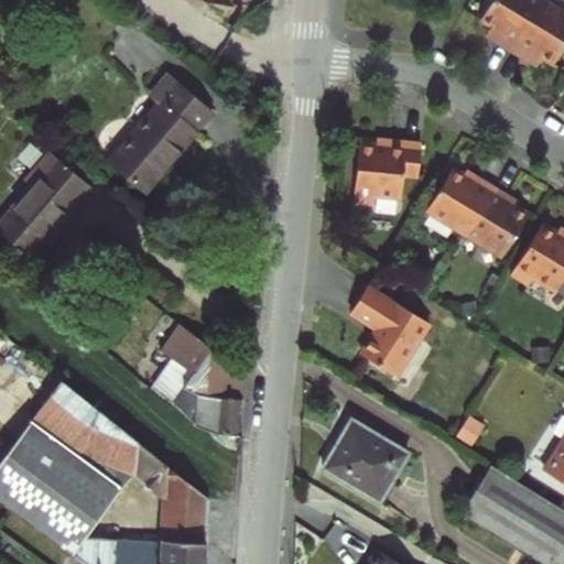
[(502,41),(518,50),(548,0),(497,0),(486,19),(498,25),(508,32),(502,41)]
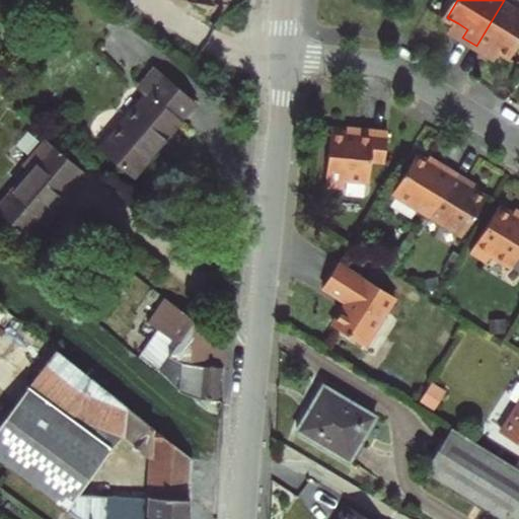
[(518,7),(506,0),(504,0),(476,46),(491,54),(495,47),(504,52),(515,59),(518,51),(518,7)]
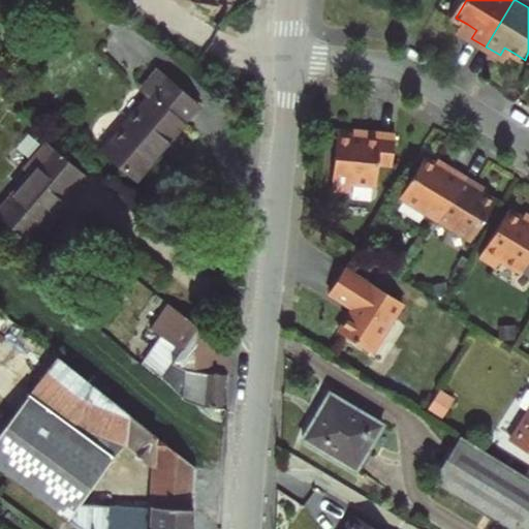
[(467,24),(462,32),(471,38),(476,30),(467,24)]
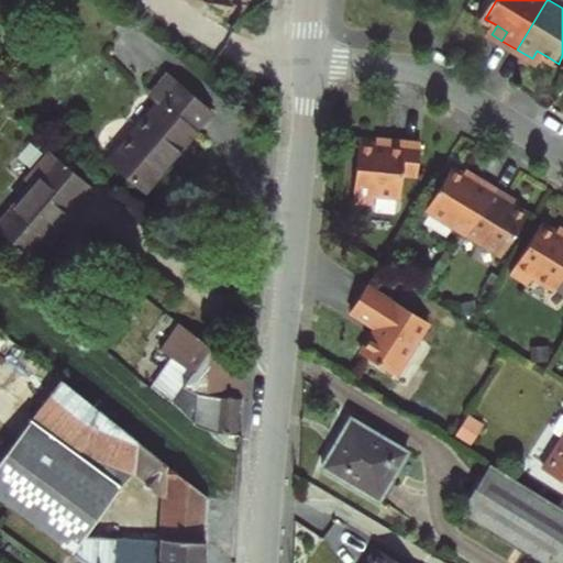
[(537,51),(532,58),(542,65),(547,56),(537,51)]
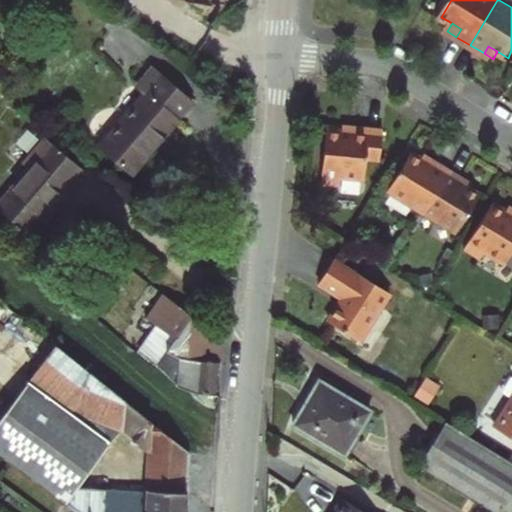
[(193,104),(155,70),(138,89),(147,96),(102,148),(132,174),(193,104)]
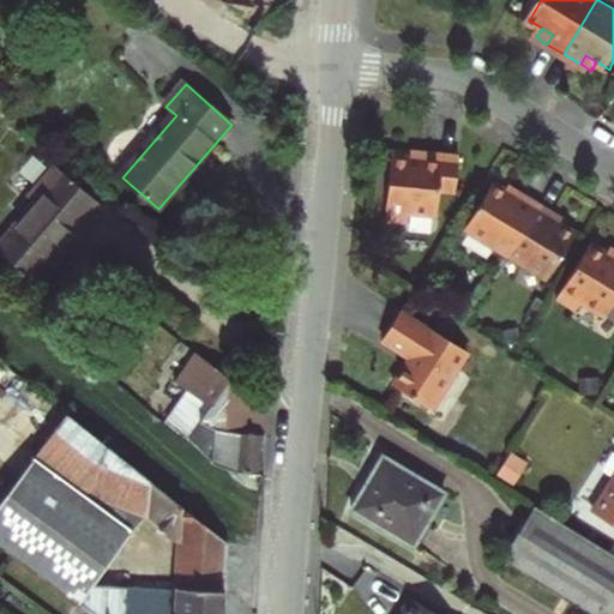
[(428,156),(396,152),(389,217),(411,220),(413,211),(441,215),(444,188),(461,191),(464,155),(429,150),(428,156)]
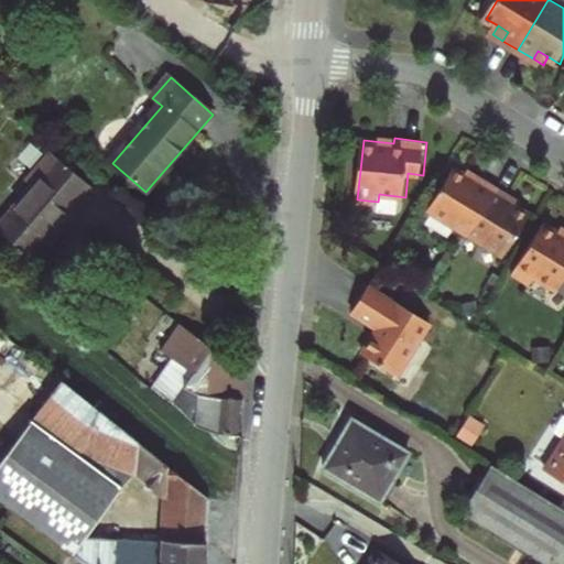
[(47,248),(91,195),(96,190),(52,153),(26,183),(33,187),(0,226),(0,231),(29,256),(40,241),(47,248)]
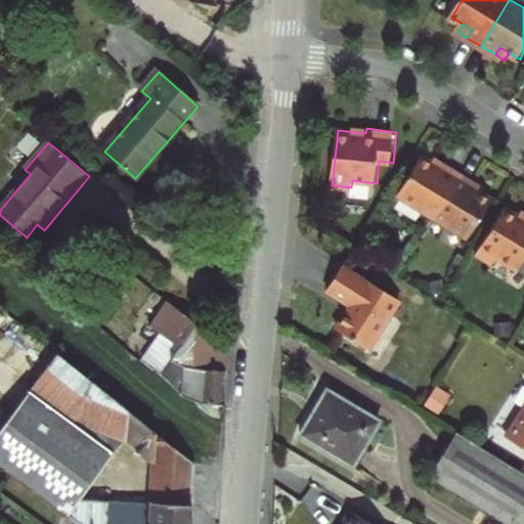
[(446,167),(425,154),(400,193),(436,216),(463,172),(448,164),(446,167)]
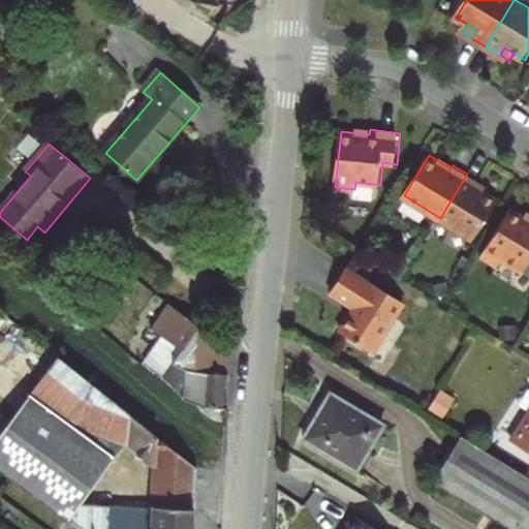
[(480,183),(467,174),(440,218),(475,240),(500,199),(478,186),(480,183)]
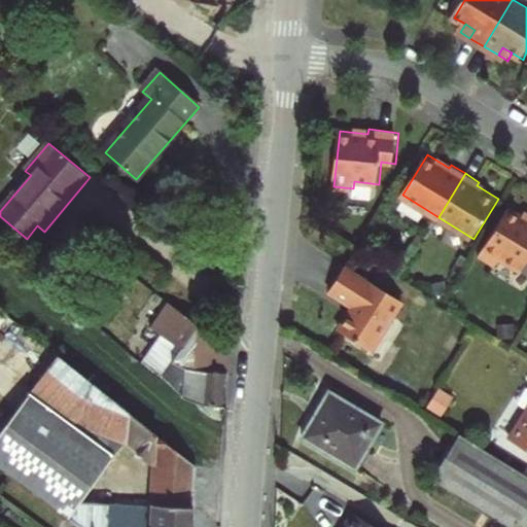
[(526,217),(511,208),(482,255),(498,266),(502,258),(523,272),(526,265),(526,217)]
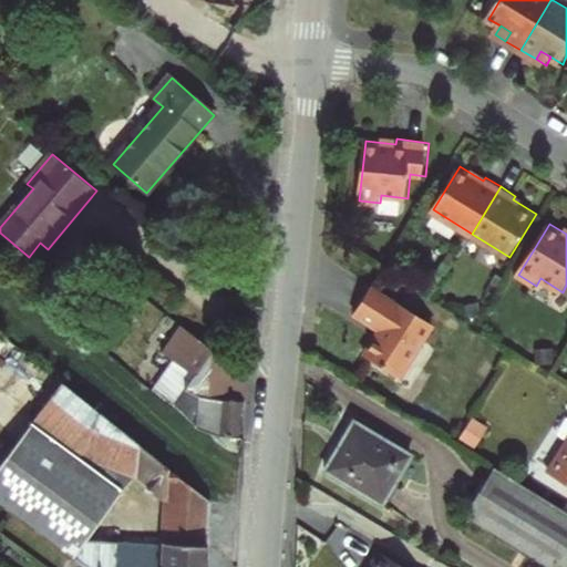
[(435,328),(374,288),(357,316),(382,332),(366,358),(401,381),(435,328)]
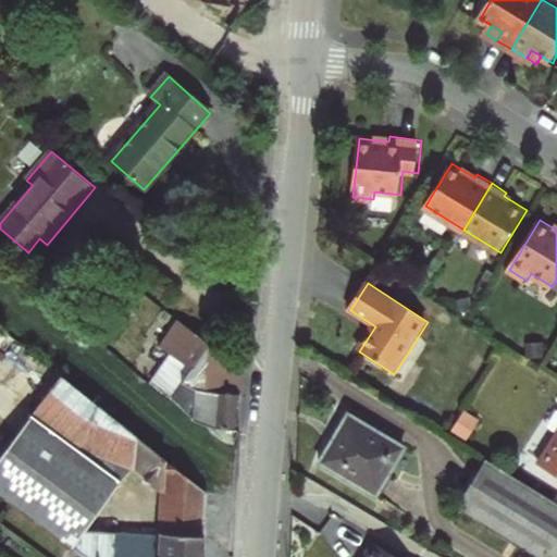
[(173,356),(152,385),(194,418),(201,418),(211,428),(236,431),(242,369),(177,320),(158,345),(173,356)]
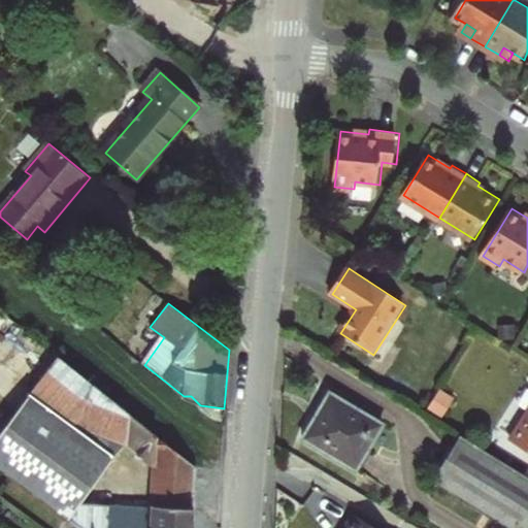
[(0,432),(0,469),(67,520),(78,527),(191,527),(195,465),(30,334),(13,357),(41,377),(0,432)]
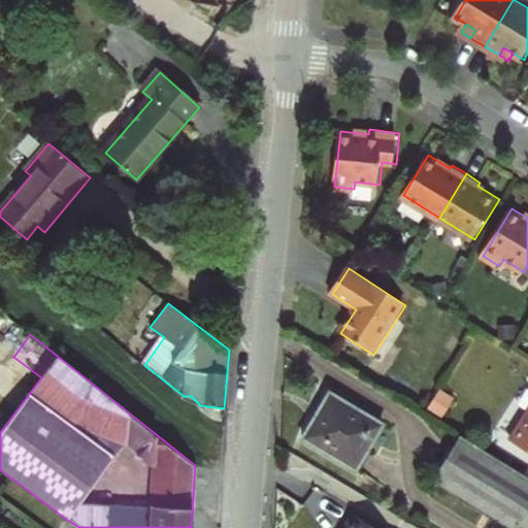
[(380,423),(329,392),(319,410),(324,414),(319,421),(314,419),(302,437),(352,467),(380,423)]
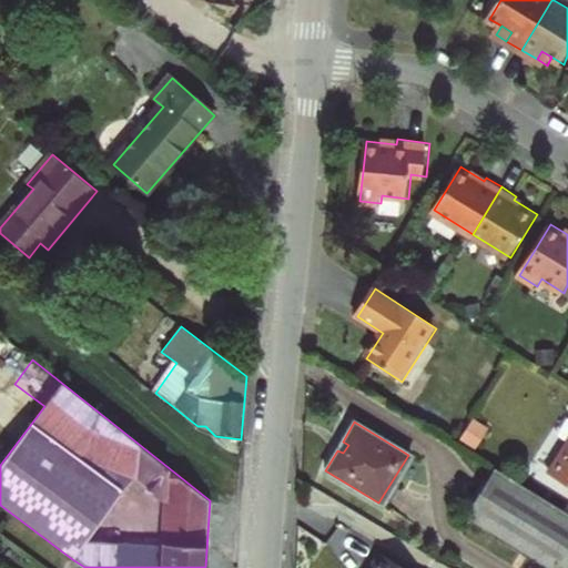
[(567,440),(547,475),(567,488),(567,440)]
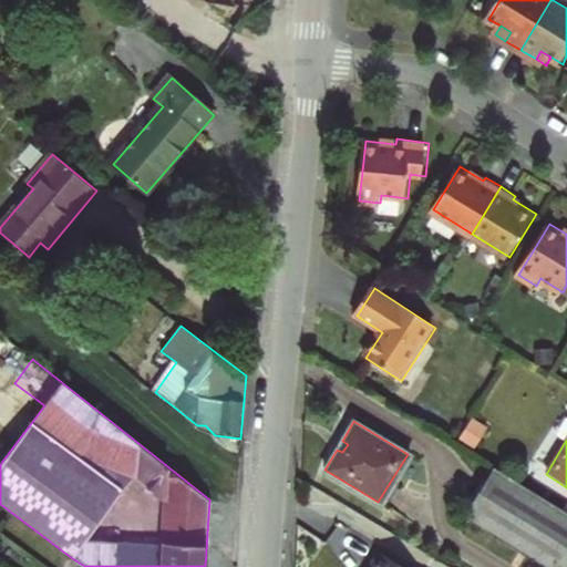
[(348,444),(342,441),(337,450),(342,452),(348,444)]
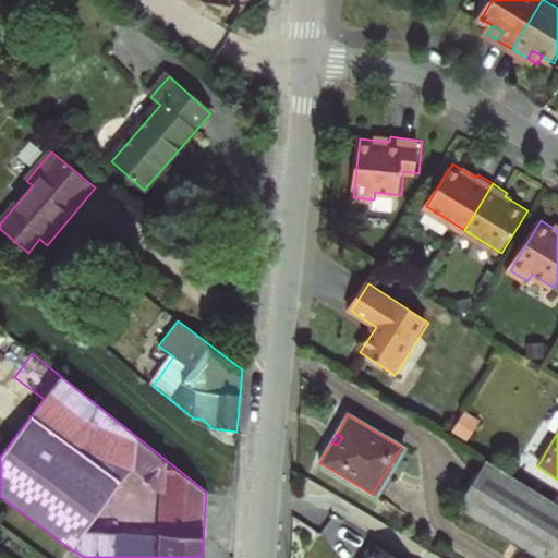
[(557,504),(485,459),(455,508),(536,557),(555,557),(557,553),(557,504)]
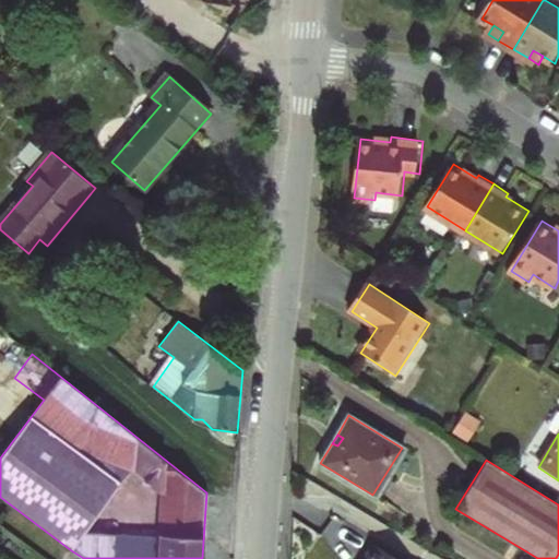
[(397,558),(373,543),(363,558),(397,558)]
